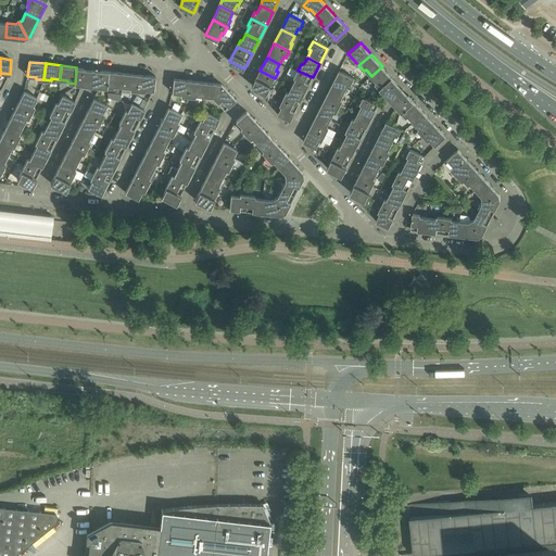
[(392,77),(382,66),(371,76),(377,81),(376,84),(380,89),(392,77)]
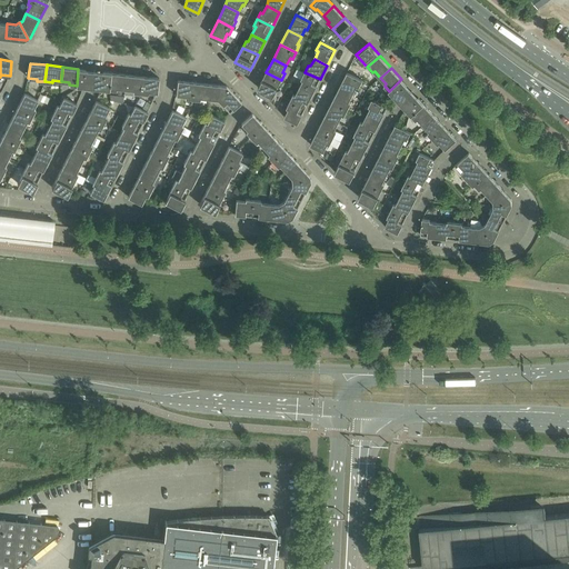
[(95,70),(86,69),(78,69),(77,86),(92,87),(95,70)]
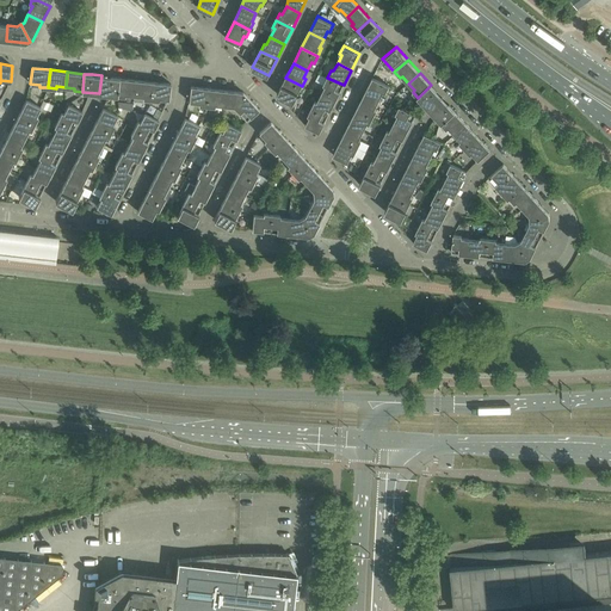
[(118,78),(102,75),(99,93),(116,96),(118,78)]
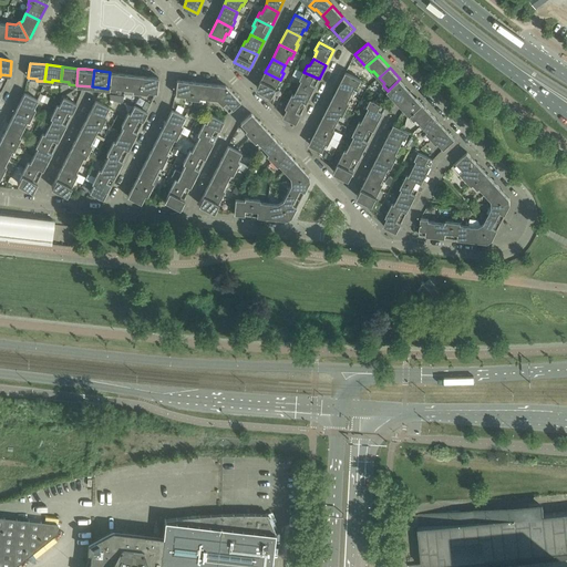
[(347,71),(339,86),(352,93),(356,85),(358,86),(361,79),(347,71)]
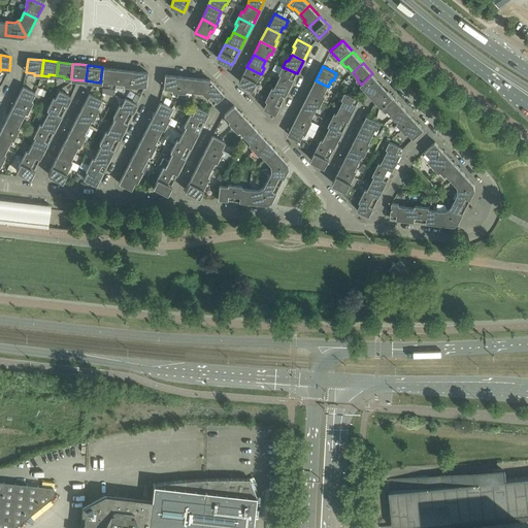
[(118,68),(102,67),(100,83),(107,84),(107,81),(116,83),(118,68)]
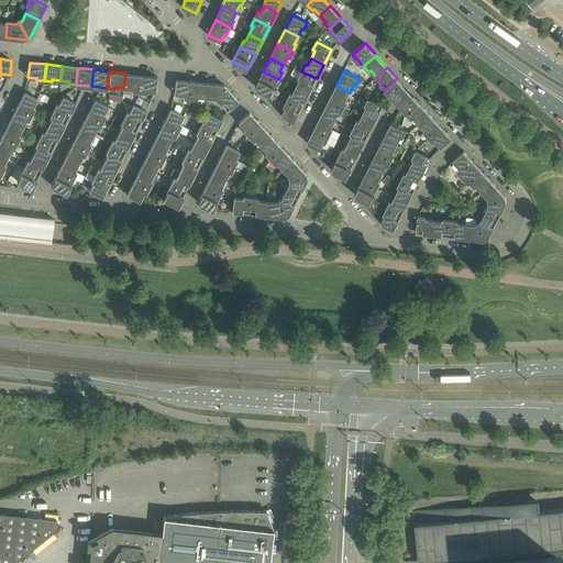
[(263,72),(255,87),(271,95),(278,79),(263,72)]
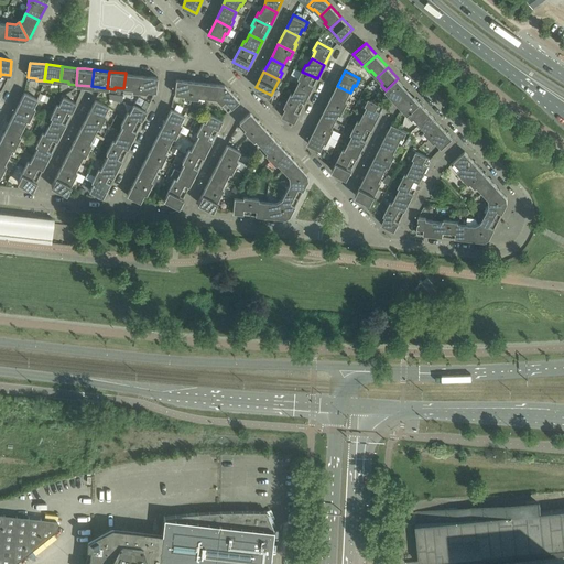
[(317,78),(302,72),(299,78),(301,79),(296,86),(310,93),(317,78)]
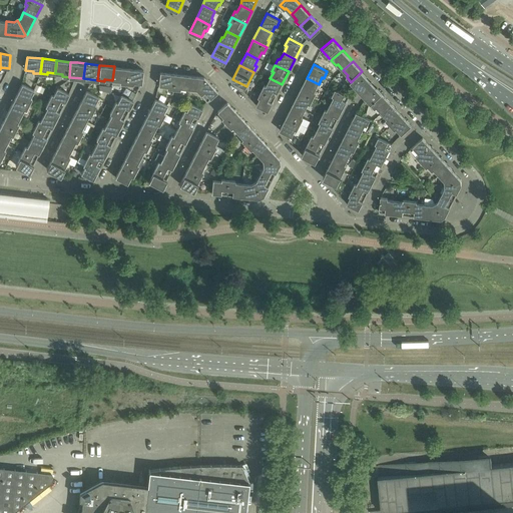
[(128,68),(114,66),(112,80),(120,81),(120,82),(126,83),(128,68)]
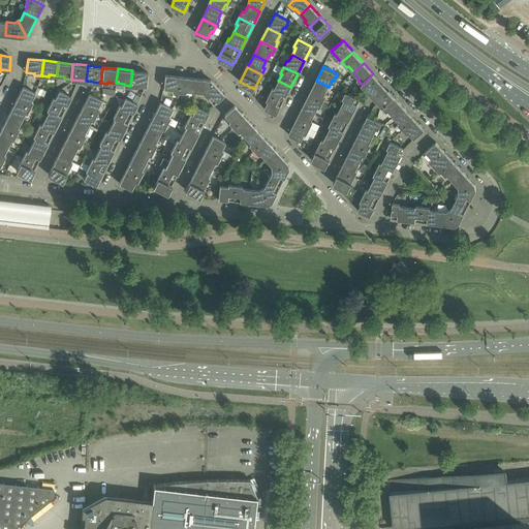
[(148,72),(132,70),(130,86),(137,87),(137,85),(146,86),(148,72)]
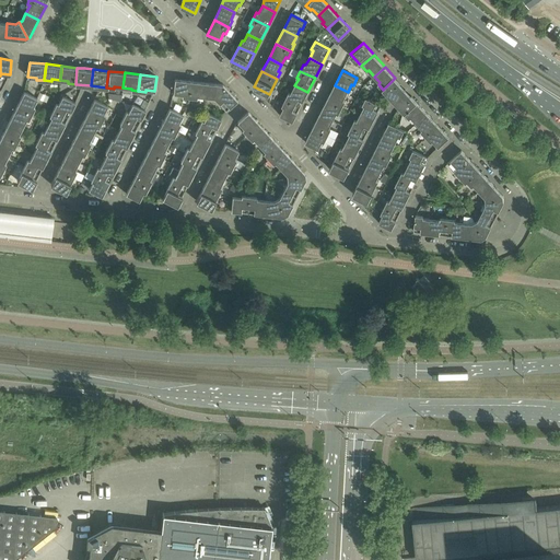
[(406,90),(395,78),(383,90),(394,101),(406,90)]
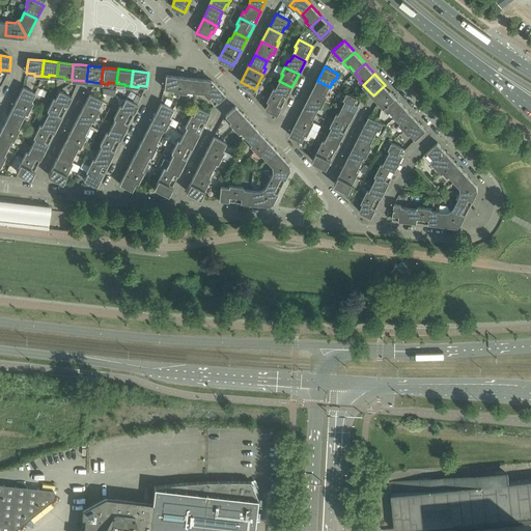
[(182,76),(166,75),(164,88),(172,89),(172,91),(179,92),(182,76)]
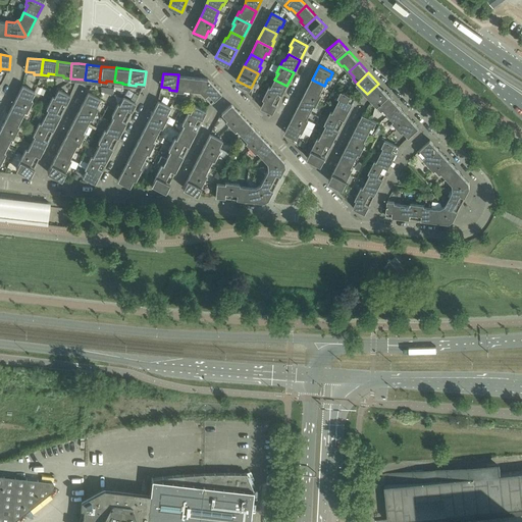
[(193,76),(178,74),(176,91),(184,91),(184,89),(191,90),(193,76)]
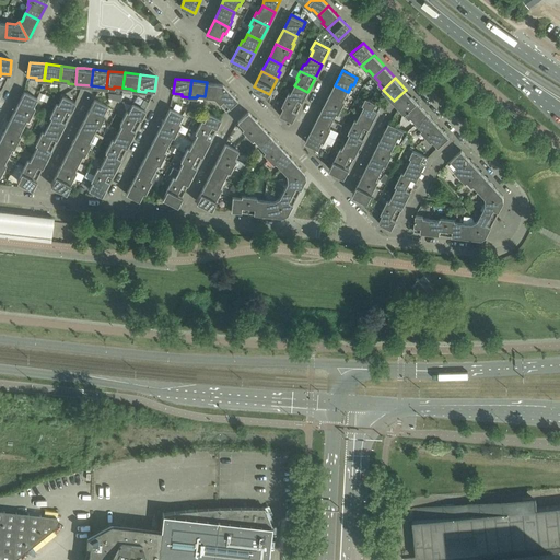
[(237,100),(222,84),(207,82),(205,96),(214,97),(225,111),(237,100)]
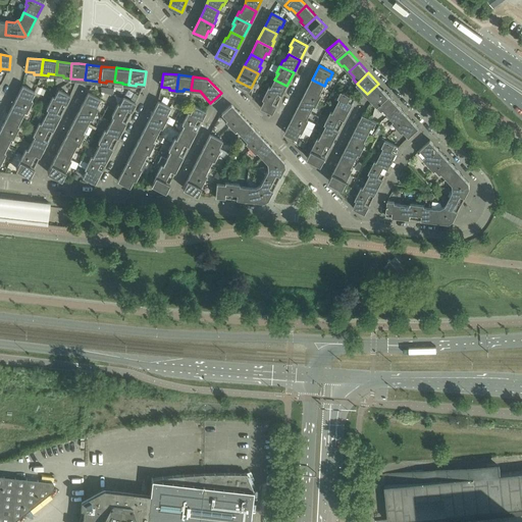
[(286,86),(274,80),(271,87),(269,86),(266,92),(280,99),(286,86)]
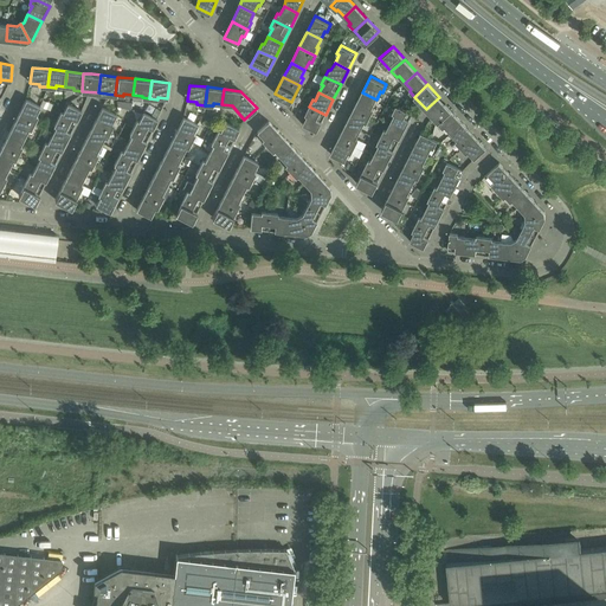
[(362,92),(354,108),(371,116),(374,109),(372,108),(376,100),(362,92)]
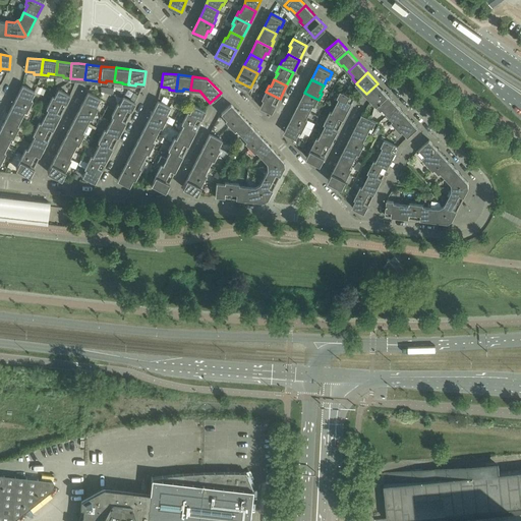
[(380,85),(378,83),(366,94),(368,96),(377,105),(388,95),(380,85)]
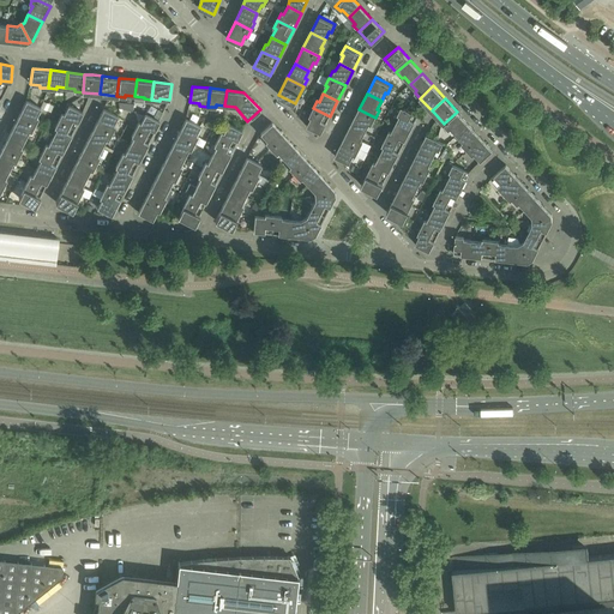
[(26,100),(18,116),(35,124),(38,116),(36,116),(41,107),(26,100)]
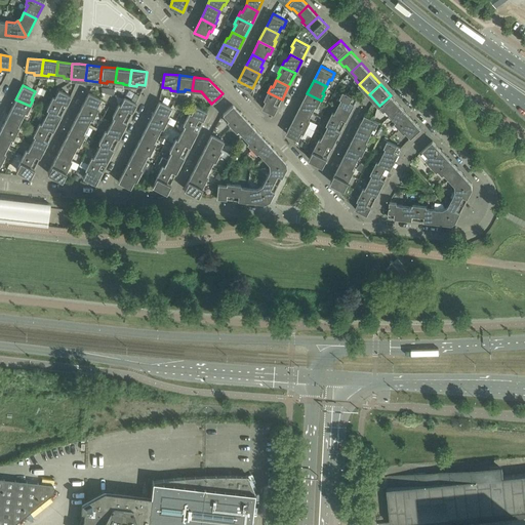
[(37,86),(35,91),(43,95),(46,89),(37,86)]
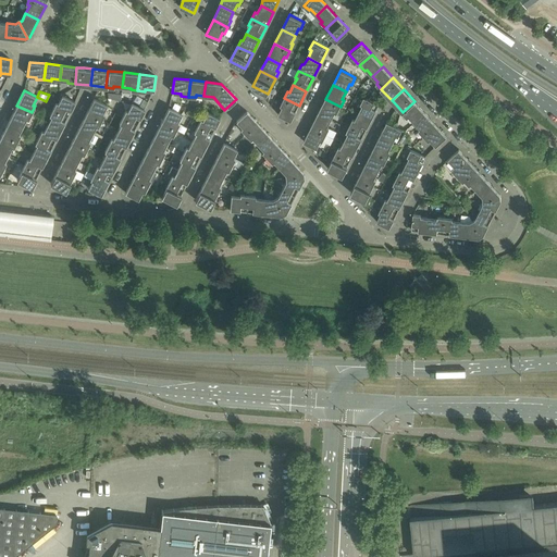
[(56,102),(52,109),(67,116),(75,101),(62,95),(58,102),(56,102)]
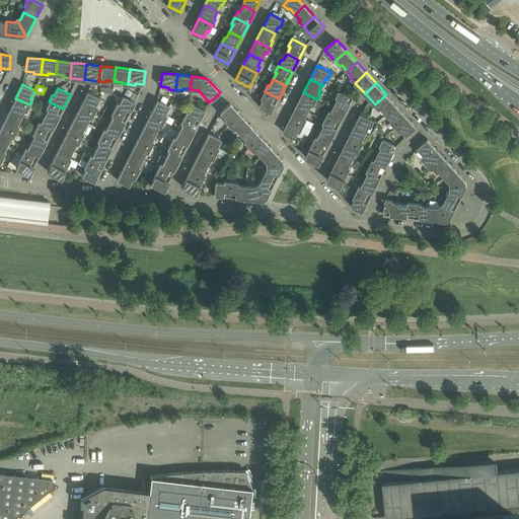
[(338,97),(335,104),(347,110),(353,97),(340,90),(337,96),(338,97)]
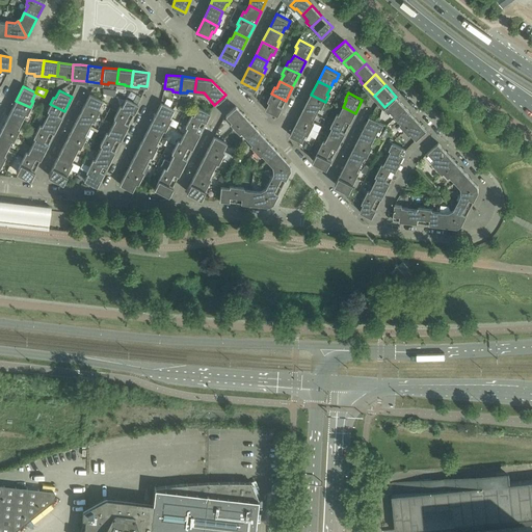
[(89,94),(83,107),(97,114),(100,108),(98,107),(102,100),(89,94)]
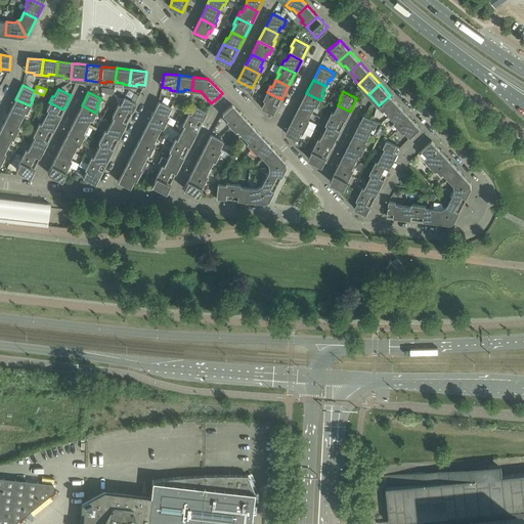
[(281,99),(267,92),(264,98),(266,99),(262,107),(274,114),(281,99)]
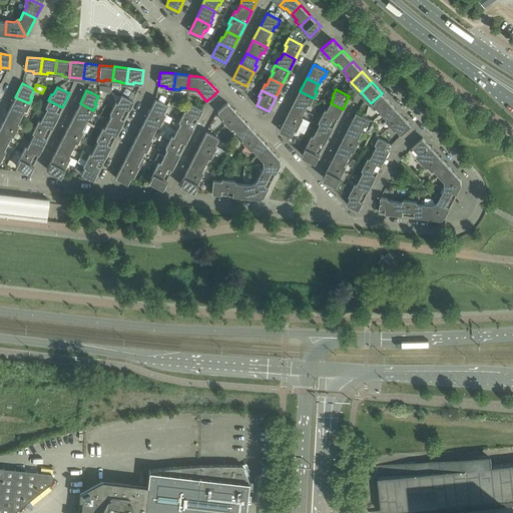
[(300,91),(294,104),(305,110),(309,103),(311,104),(314,98),(300,91)]
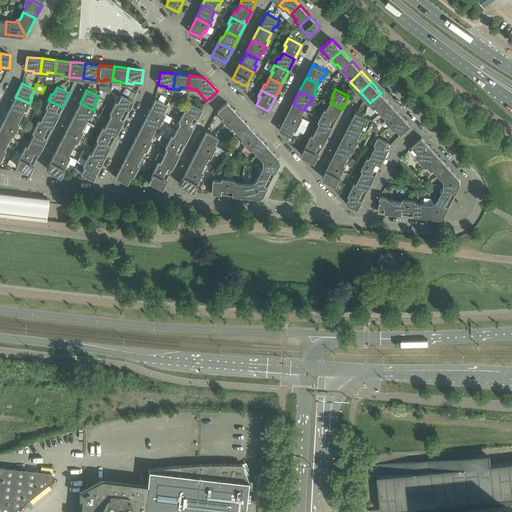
[(391,103),(381,93),(370,103),(374,108),(376,107),(381,112),(391,103)]
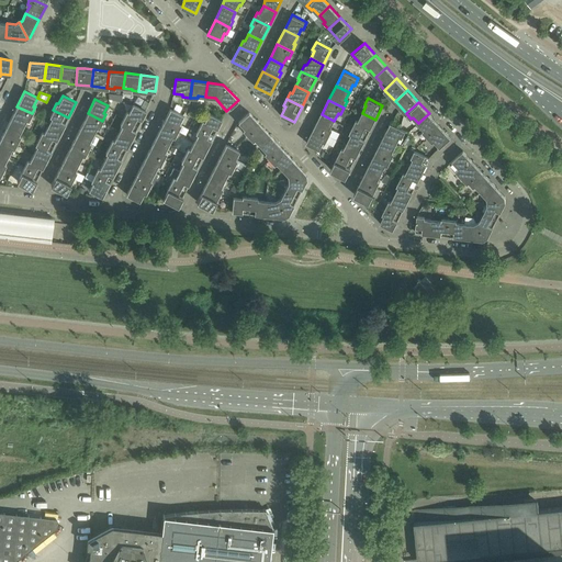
[(146,111),(133,104),(128,112),(127,111),(123,117),(138,125),(146,111)]
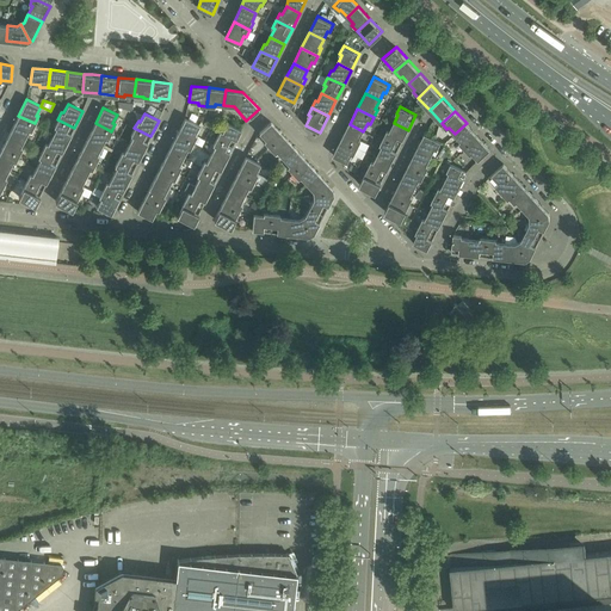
[(18,116),(11,131),(24,139),(29,130),(31,130),(35,123),(18,116)]
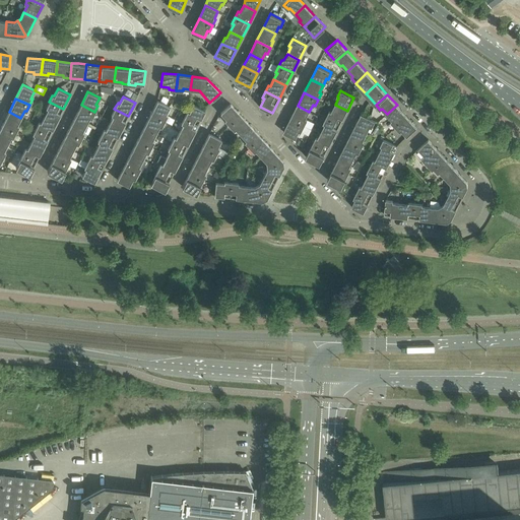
[(157,101),(150,114),(165,121),(168,115),(166,114),(170,106),(157,101)]
